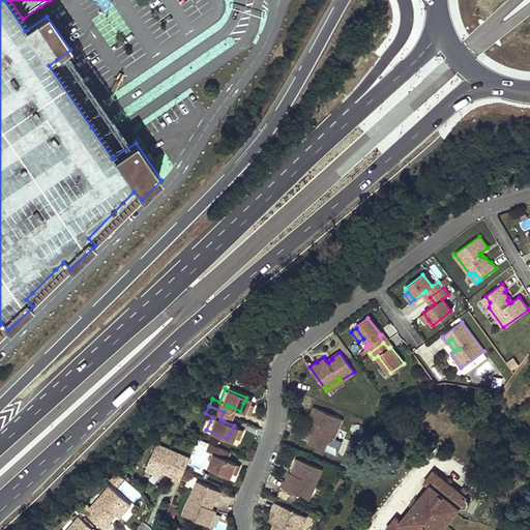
[(341,420),(314,408),(307,421),(316,425),(318,425),(317,430),(314,429),(307,442),(323,450),(326,443),(331,441),(341,420)]
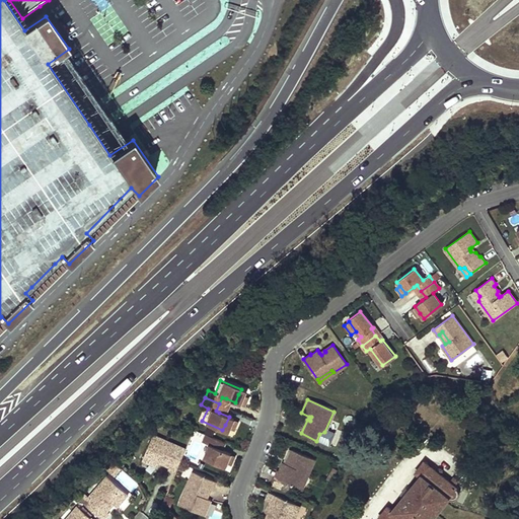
[(475,418),(462,416),(459,430),(472,432),(475,418)]
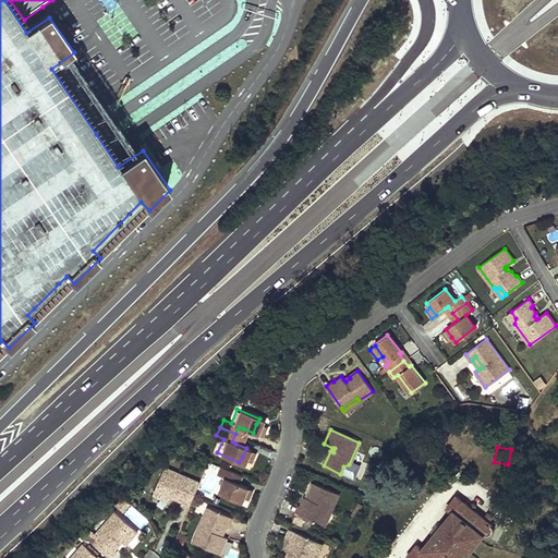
[(344,475),(349,464),(343,466),(340,474),(344,475)]
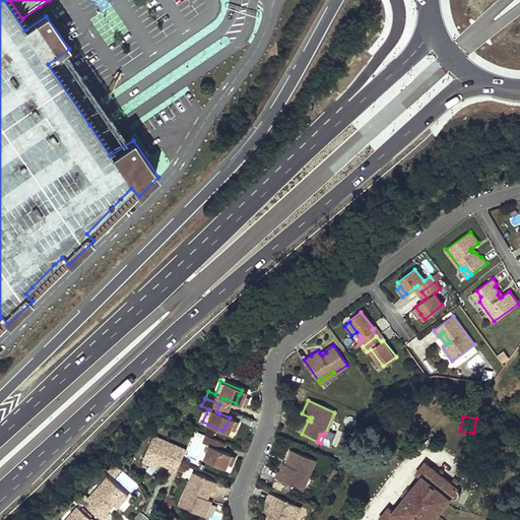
[(221,442),(206,435),(202,443),(209,446),(204,459),(224,468),(226,462),(231,455),(221,451),(218,449),(221,442)]
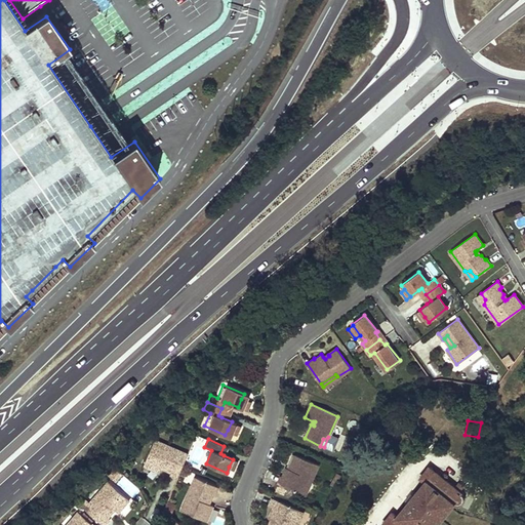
[(184,465),(188,454),(154,440),(144,466),(159,473),(161,467),(163,463),(172,469),(171,472),(169,475),(178,478),(184,465)]
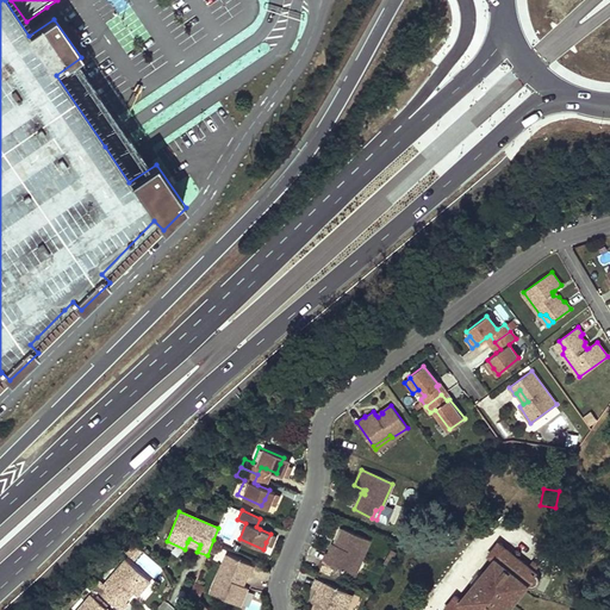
[(369,541),(343,529),(338,541),(341,542),(338,547),(336,546),(332,545),(328,554),(327,554),(323,562),(350,574),(359,555),(362,558),(369,541)]
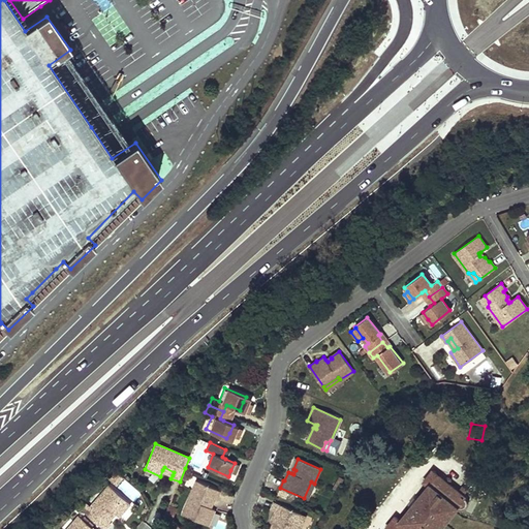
[(430,528),(442,514),(447,518),(457,506),(459,508),(462,508),(464,507),(466,506),(468,504),(468,501),(467,499),(465,497),(448,484),(452,480),(450,477),(449,476),(446,476),(444,479),(433,471),(424,481),(430,486),(401,521),(396,517),(386,527),(389,528),(430,528)]
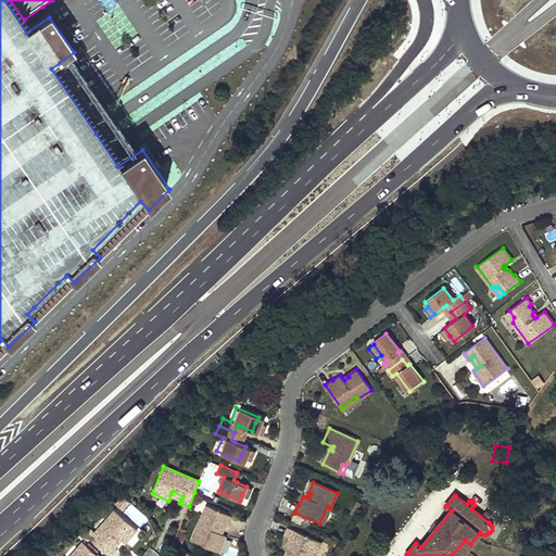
[(230,516),(206,505),(191,540),(218,552),(225,535),(220,533),(216,532),(222,521),(227,523),(230,516)]
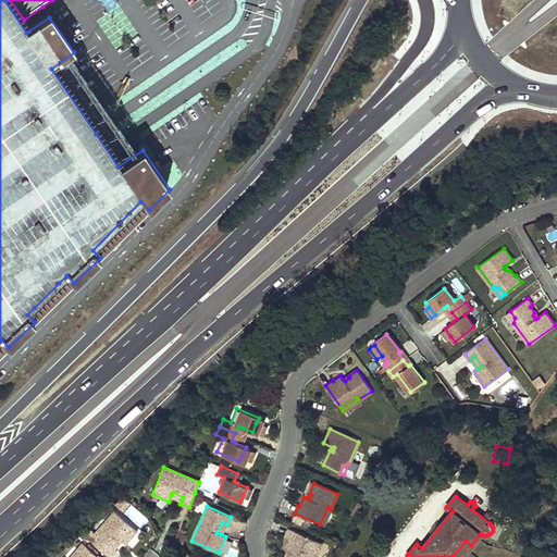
[(331,509),(327,507),(320,524),(324,525),(331,509)]
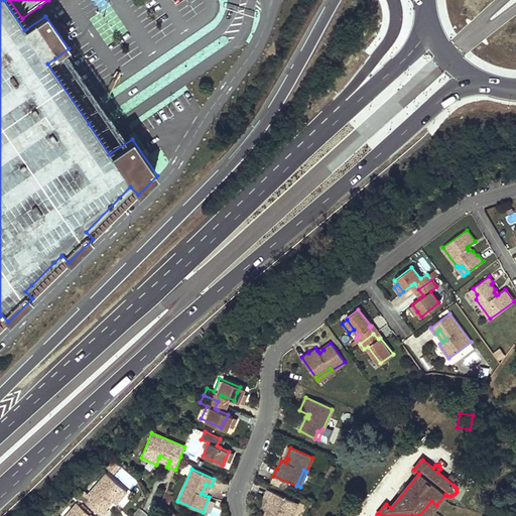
[(108,474),(84,501),(100,515),(102,515),(108,510),(106,508),(103,507),(110,499),(113,501),(117,504),(128,492),(108,474)]
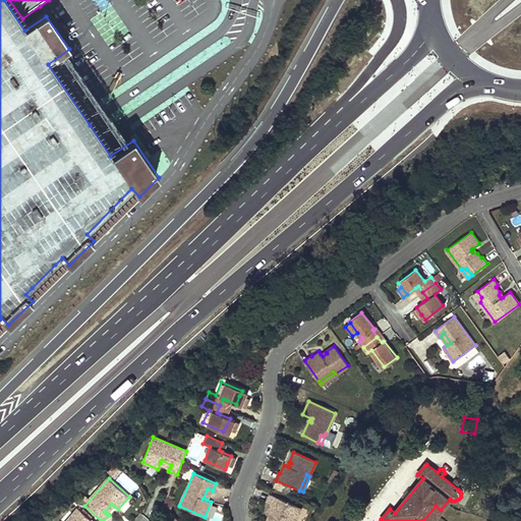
[(212,490),(208,488),(203,499),(207,500),(212,490)]
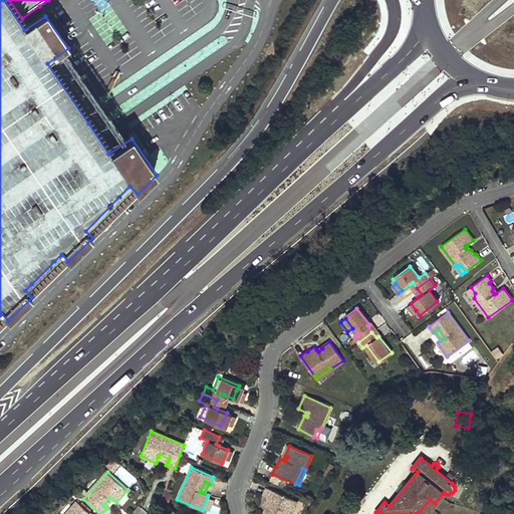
[(286,513),(293,500),(267,488),(264,496),(267,498),(263,507),(266,508),(268,510),(266,513),(265,513),(264,513),(263,513),(286,513)]
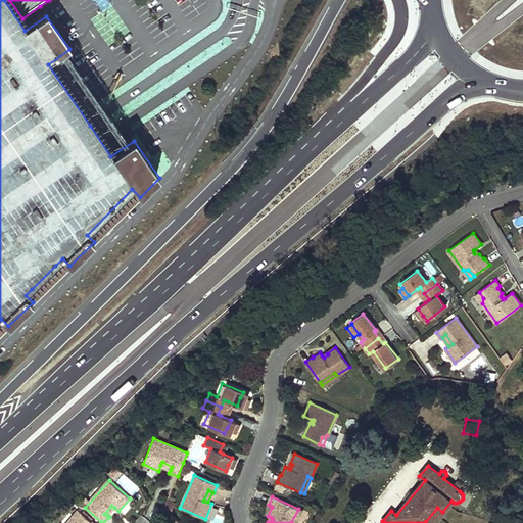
[(162,509),(172,513),(176,502),(167,498),(162,509)]
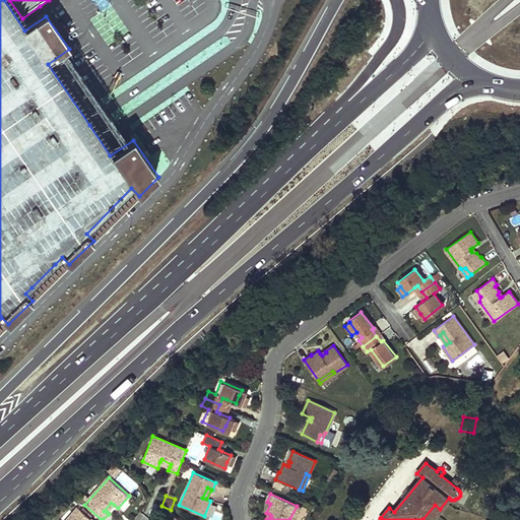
[(114,505),(111,503),(104,511),(107,512),(114,505)]
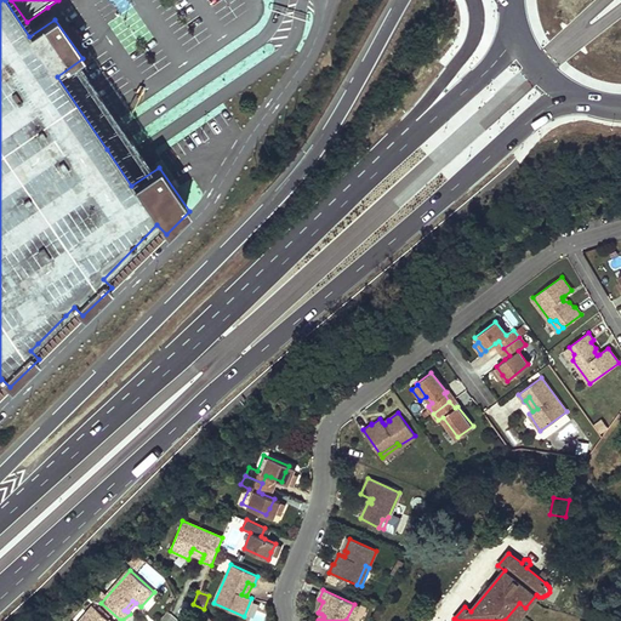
[(352,620),(359,605),(354,604),(346,620),(352,620)]
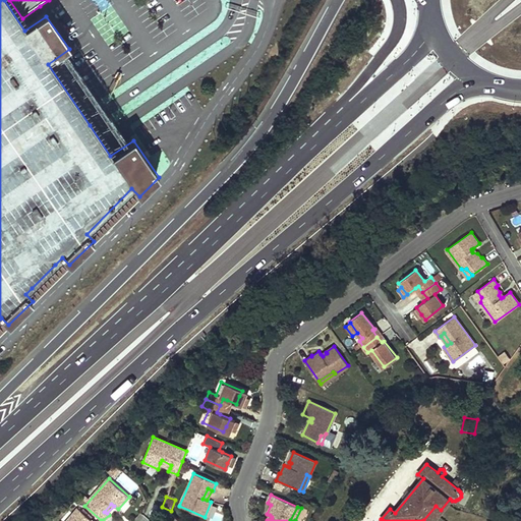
[(92,520),(77,508),(72,514),(74,516),(69,520),(68,520),(67,520),(66,520),(92,520)]
